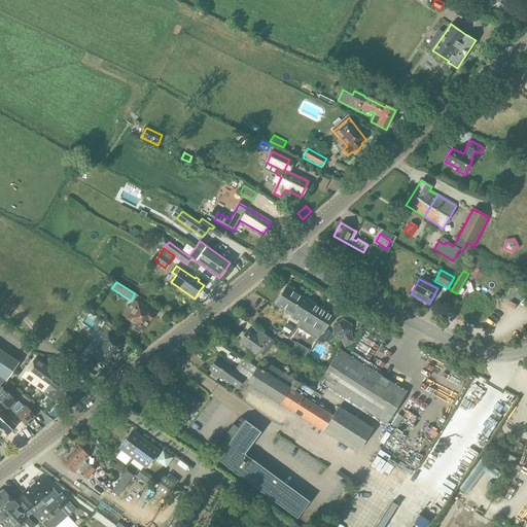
[(321,334),(334,315),(286,286),(275,305),(321,334)]
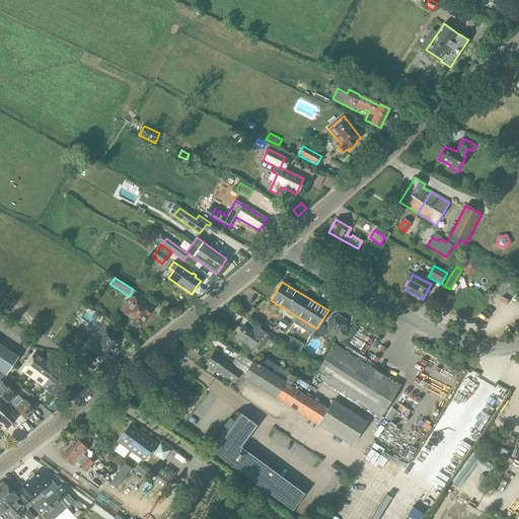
[(150,308),(131,295),(127,301),(130,302),(128,304),(125,302),(119,310),(133,319),(130,323),(136,327),(139,322),(141,323),(150,308)]
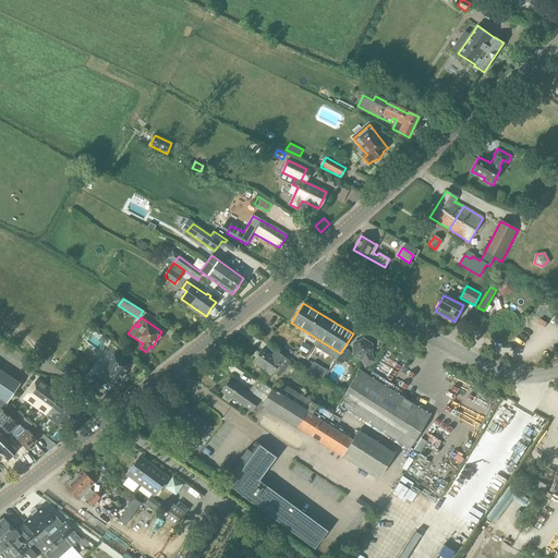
[(354,343),(353,354),(362,359),(365,366),(374,361),(371,355),(371,344),(363,339),(354,343)]
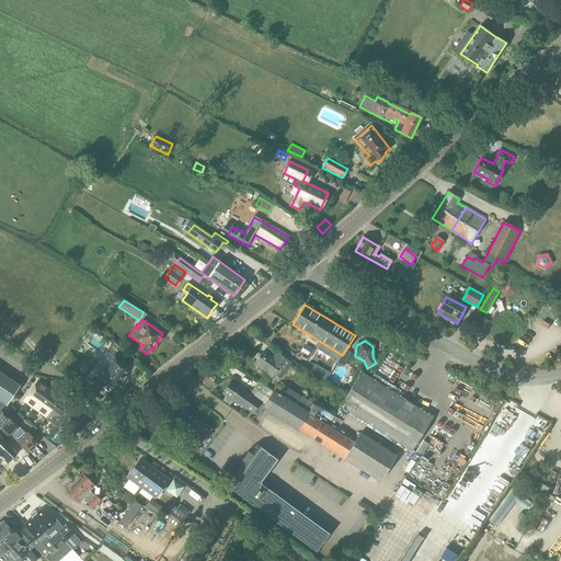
[(308,356),(312,351),(311,350),(306,346),(301,352),(308,356)]
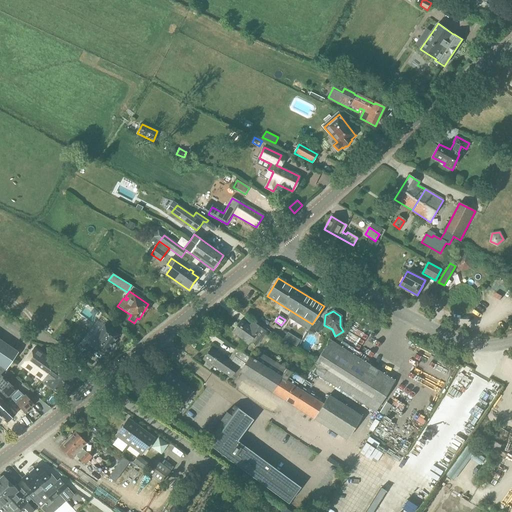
[(250,327),(240,320),(232,332),(242,339),(242,340),(248,344),(251,340),(254,342),(254,343),(256,345),(266,332),(254,323),(250,327)]
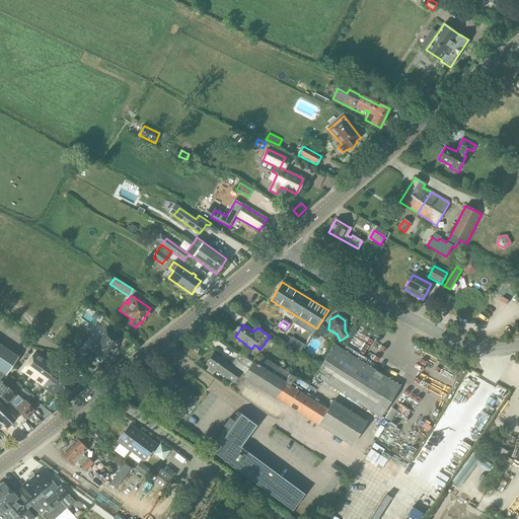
[(91,350),(105,360),(112,353),(113,354),(117,349),(115,348),(121,340),(106,328),(91,350)]
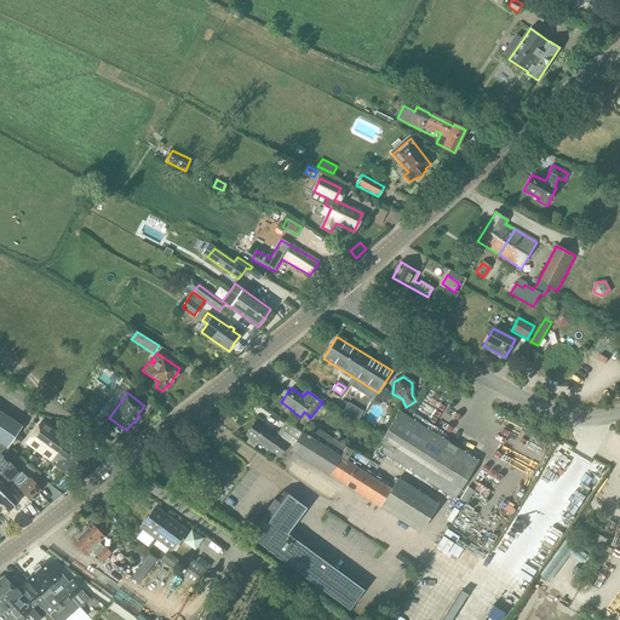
[(359,419),(363,412),(348,402),(345,406),(343,409),(359,419)]
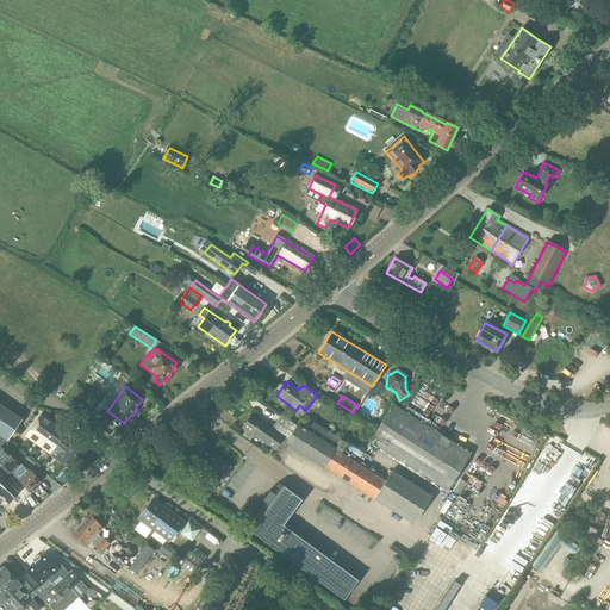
[(64,403),(66,403),(73,409),(76,404),(69,398),(68,398),(64,403)]
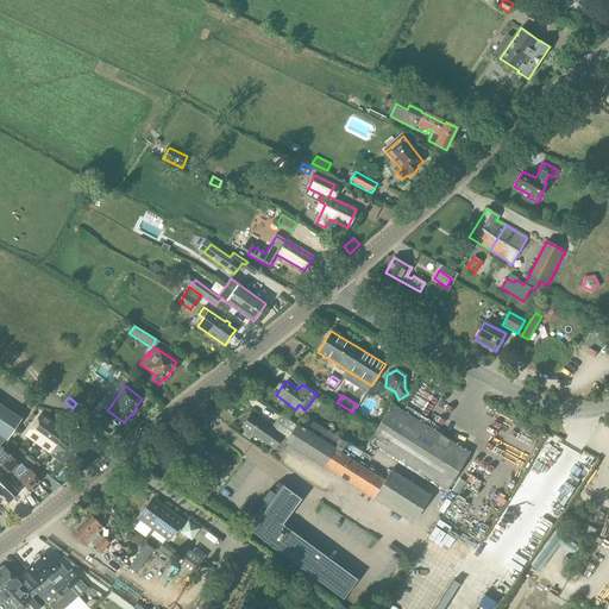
[(104,429),(105,428),(110,422),(98,414),(102,407),(98,403),(94,402),(86,415),(93,420),(92,421),(102,428),(104,429)]
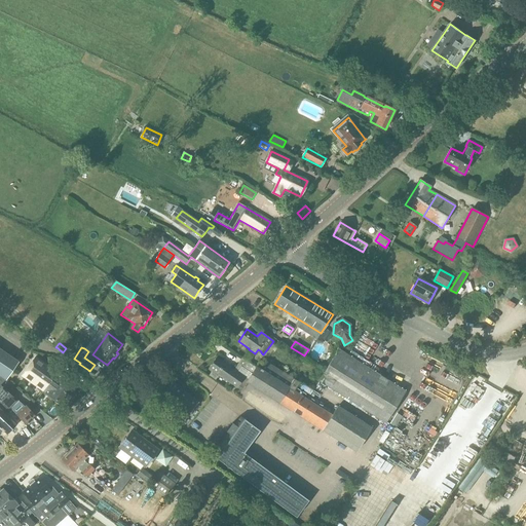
[(0,375),(6,379),(17,362),(0,349),(0,375)]
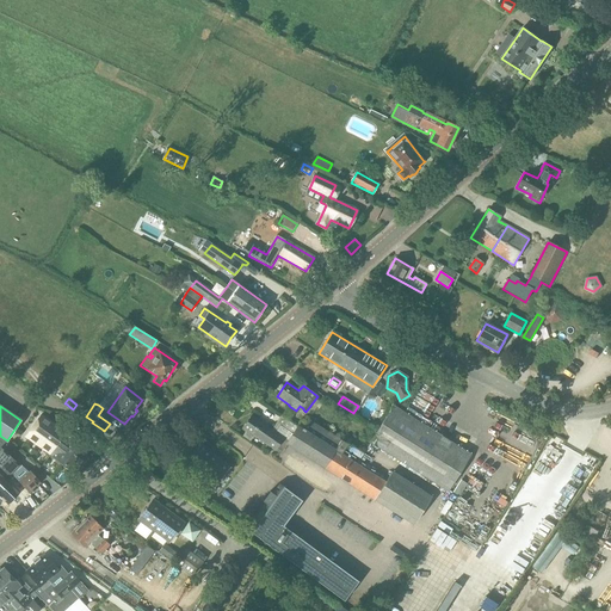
[(449,491),(471,455),(393,406),(371,440),(449,491)]
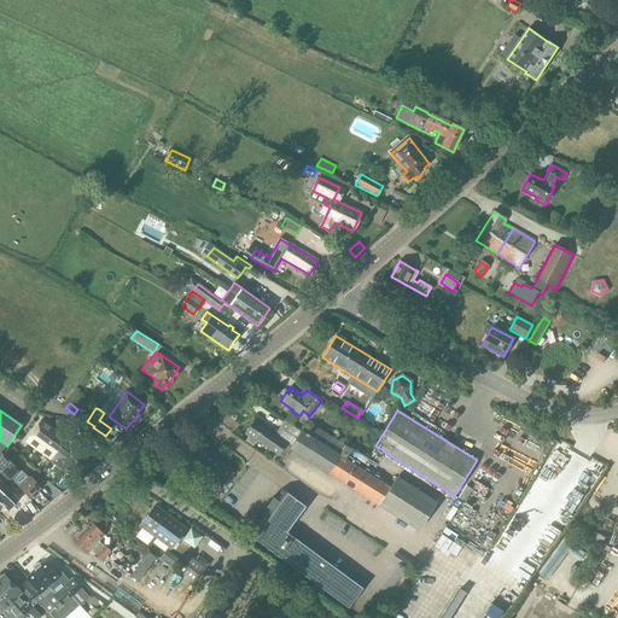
[(27,442),(51,459),(66,437),(63,435),(41,420),(34,431),(30,435),(27,442)]
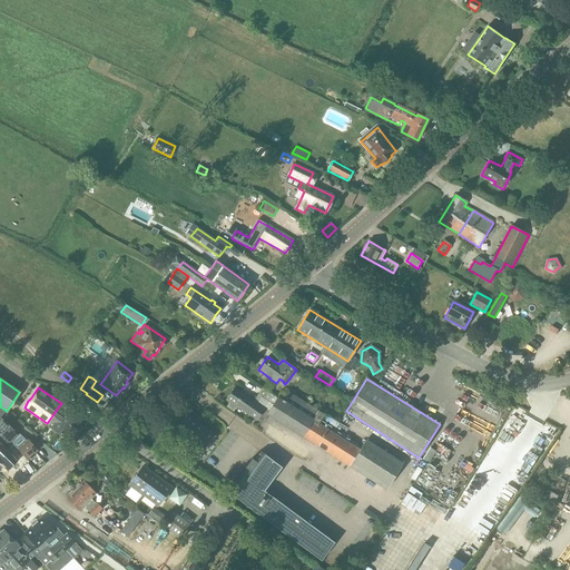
[(254,400),(234,387),(226,400),(231,402),(227,406),(234,411),(237,406),(257,420),(258,419),(263,422),(269,413),(386,489),(403,463),(366,440),(361,450),(320,423),(325,415),(288,392),(282,401),(262,389),(254,400)]
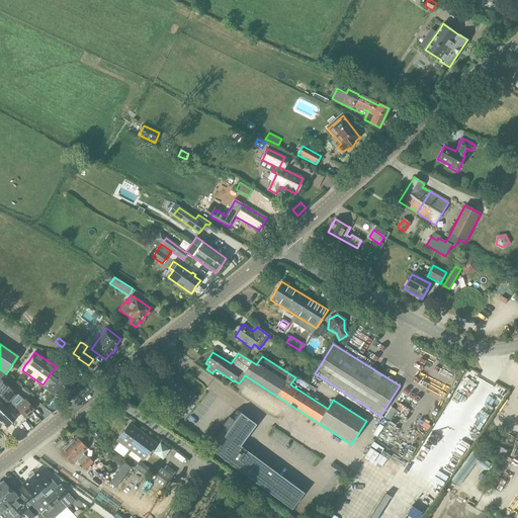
[(58,368),(56,366),(42,384),(46,386),(45,387),(62,400),(69,390),(76,380),(59,368),(58,368)]
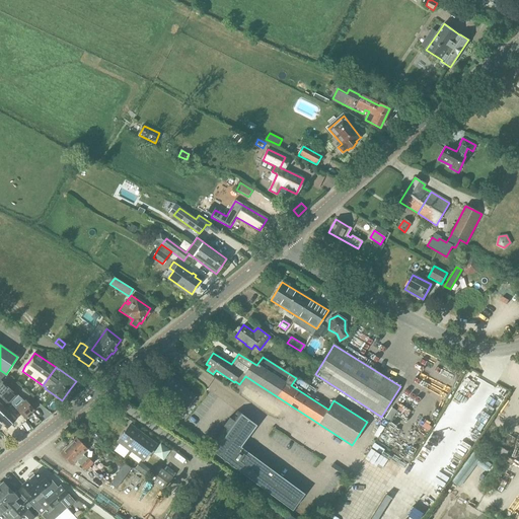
[(181,415),(197,396),(164,369),(149,388),(181,415)]
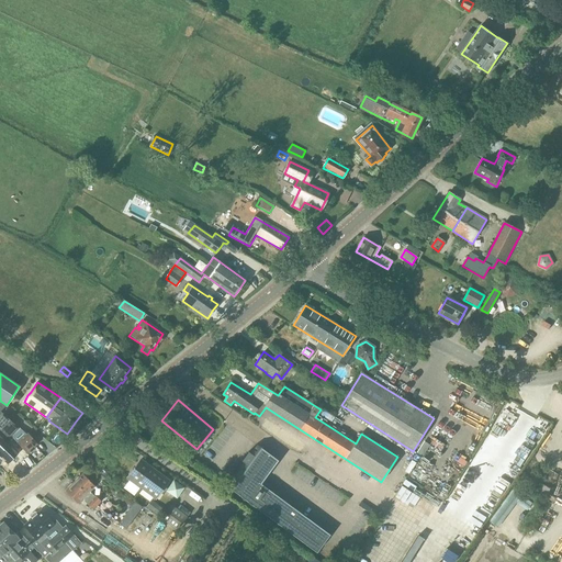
[(10,437),(11,437),(26,453),(37,445),(27,434),(26,435),(20,428),(19,429),(0,412),(6,406),(0,402),(0,430),(9,439),(10,437)]
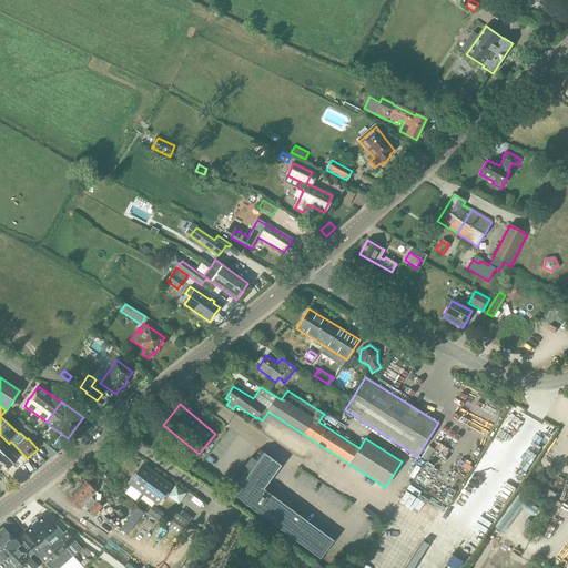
[(0,460),(7,468),(18,457),(0,439),(0,460)]
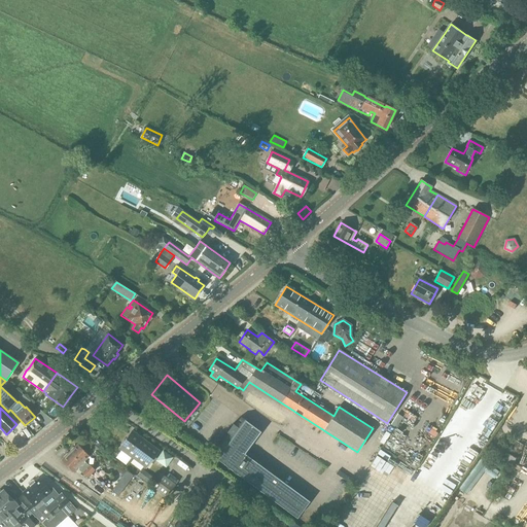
[(391,424),(395,427),(402,417),(397,414),(391,424)]
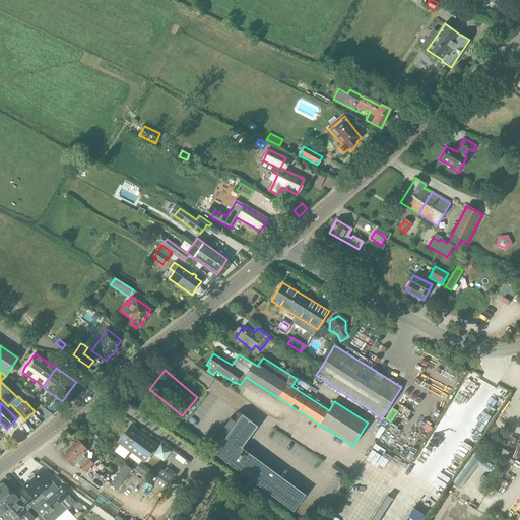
[(257,426),(239,411),(234,419),(232,418),(225,427),(228,428),(211,450),(294,511),(306,495),(244,449),(241,447),(257,426)]
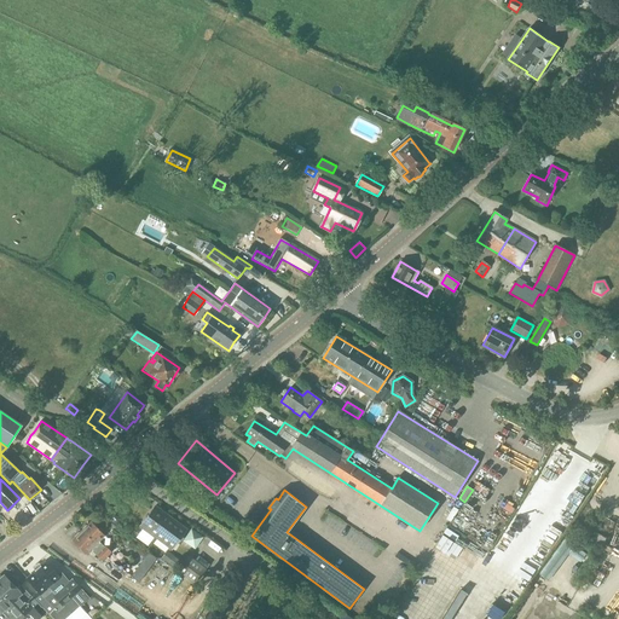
[(209,502),(201,495),(196,501),(206,508),(206,507),(209,502)]
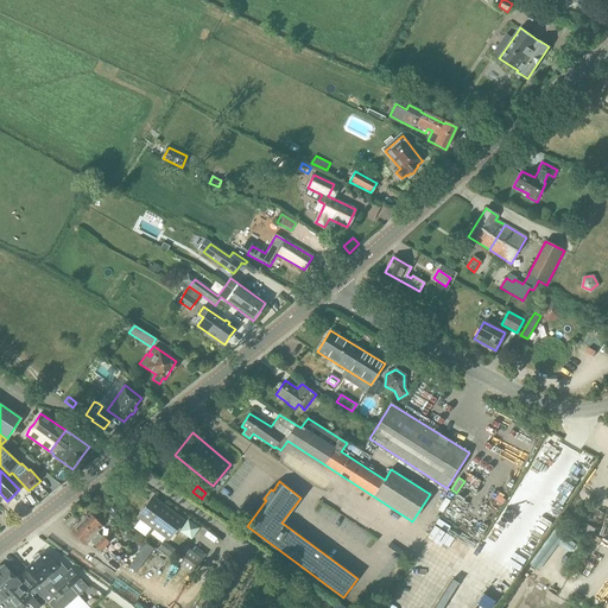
[(169,539),(184,520),(153,498),(139,517),(169,539)]
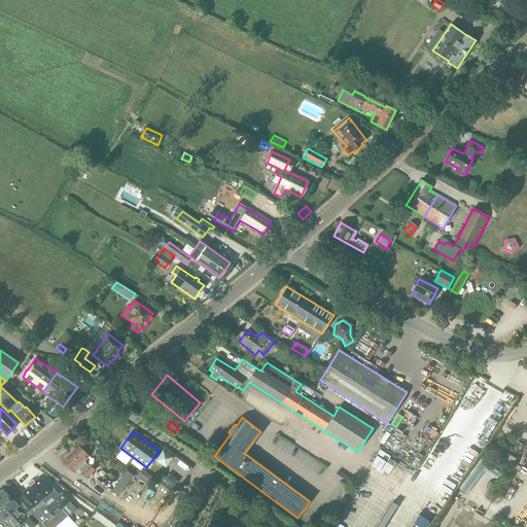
[(90,466),(84,461),(90,457),(77,445),(62,460),(74,472),(78,467),(83,471),(83,472),(88,478),(95,470),(91,465),(90,466)]
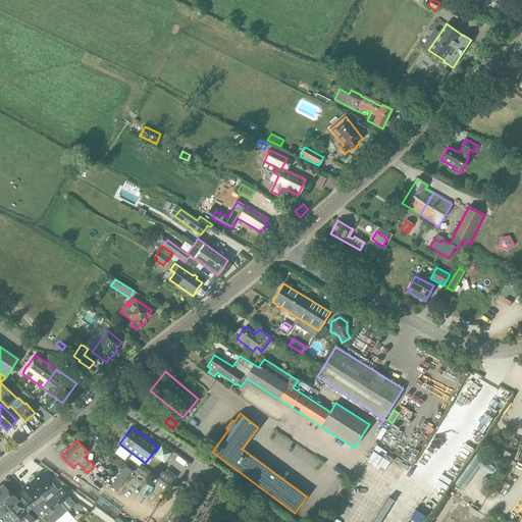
[(146,478),(150,472),(141,466),(137,471),(146,478)]
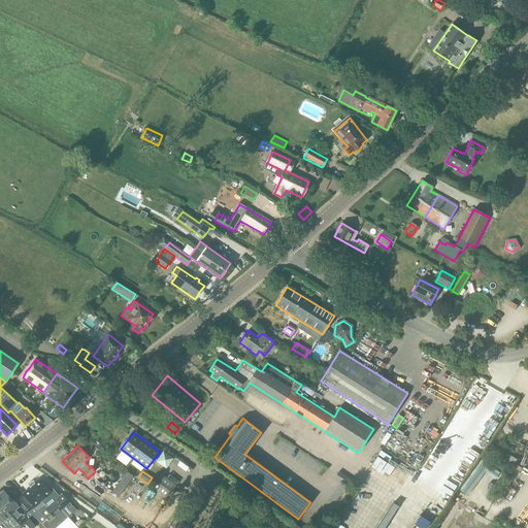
[(167,498),(177,486),(162,473),(152,487),(167,498)]
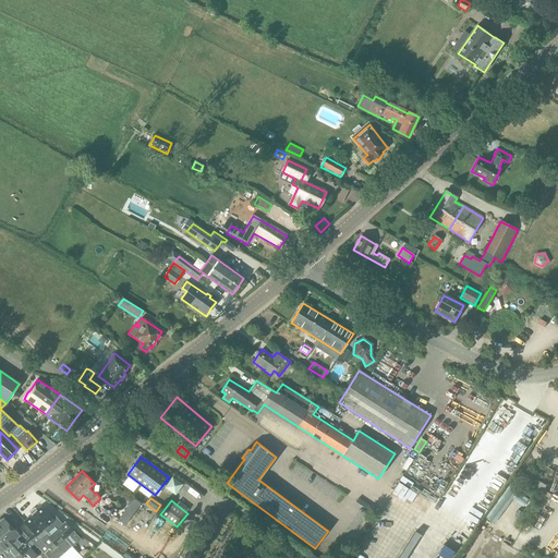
[(41,531),(44,529),(52,521),(48,516),(48,514),(41,508),(33,516),(25,522),(32,530),(33,530),(37,534),(41,531)]
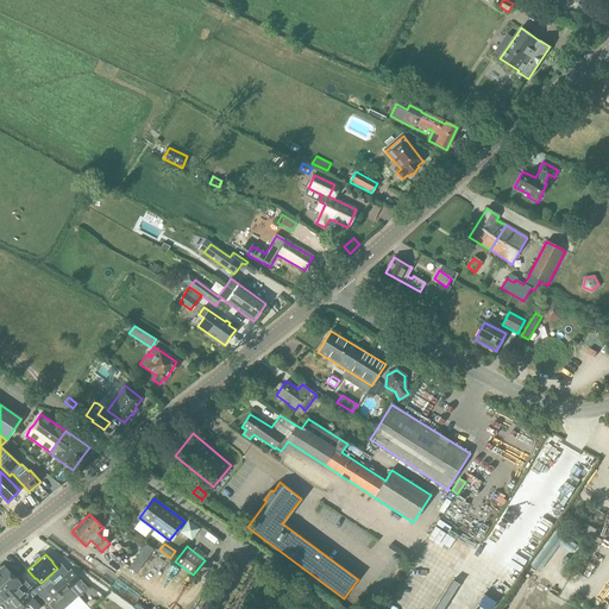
[(105,603),(113,591),(101,583),(77,565),(63,578),(80,597),(85,603),(93,595),(105,603)]
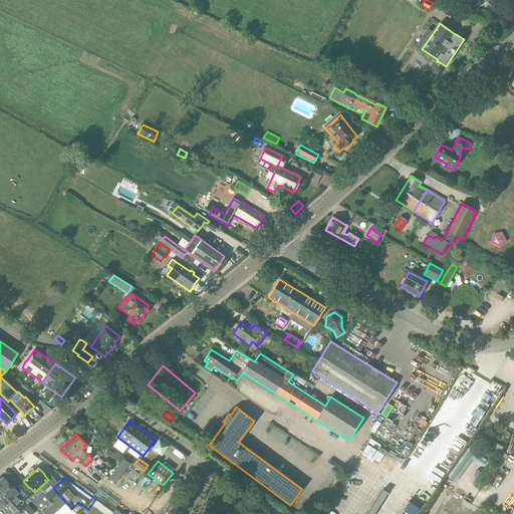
[(11,487),(3,478),(0,480),(0,505),(0,506),(2,508),(3,507),(9,513),(32,513),(39,508),(29,498),(15,483),(11,487)]
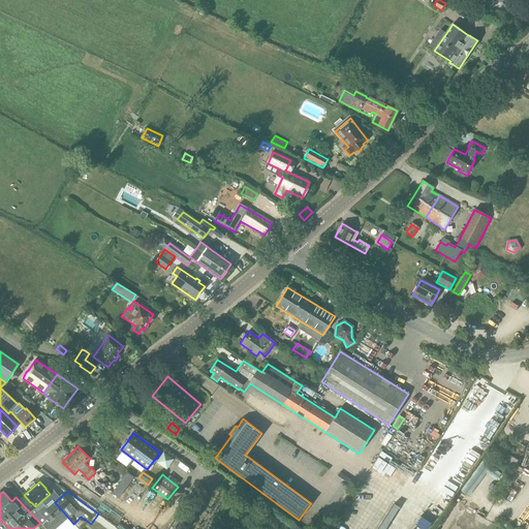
[(41,501),(39,503),(35,506),(36,507),(30,512),(40,523),(41,525),(44,528),(56,528),(69,519),(55,502),(48,508),(41,501)]
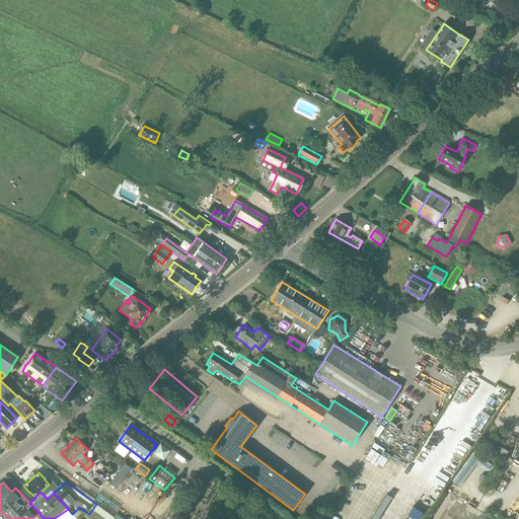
[(310,518),(314,518),(319,513),(313,508),(307,516),(310,518)]
